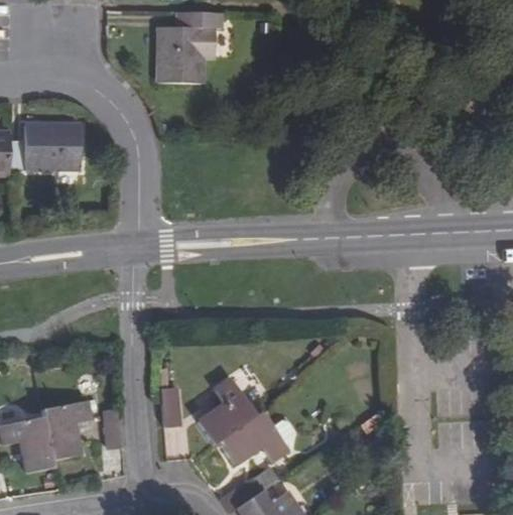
[(164,29),(163,86),(206,86),(207,58),(221,58),(221,30),(230,30),(230,15),(218,15),(199,15),(199,29),(182,29),(164,29)]
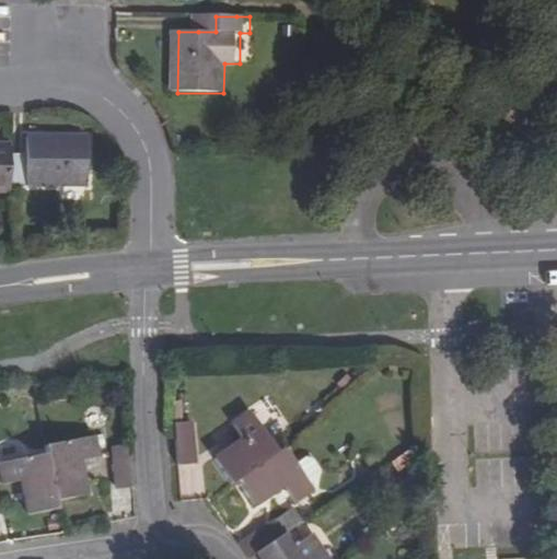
[(199,16),(198,32),(216,32),(216,16),(207,16),(199,16)]
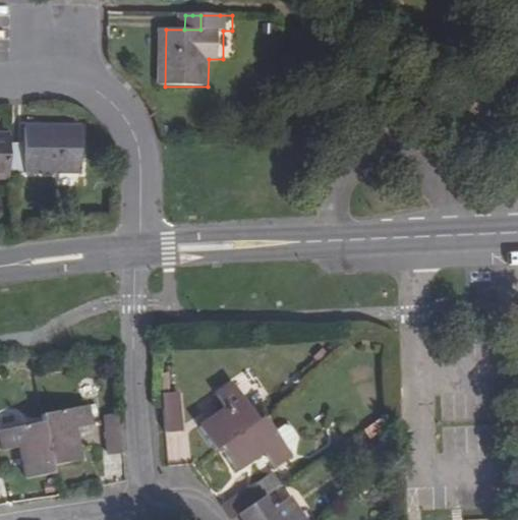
[(12,140),(12,171),(83,172),(84,128),(29,127),(29,141),(12,140)]
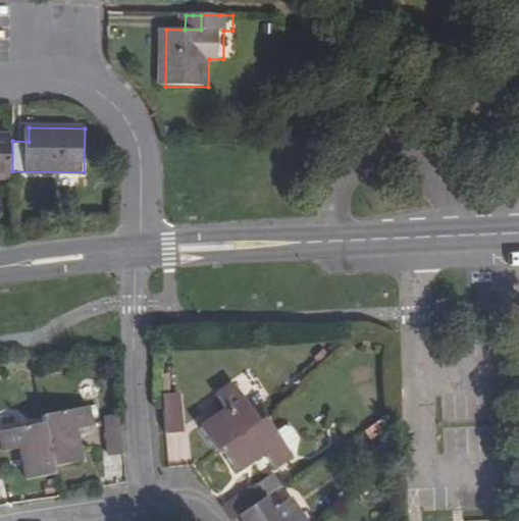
[(12,171),(12,141),(12,136),(0,136),(0,178),(12,179),(12,171)]
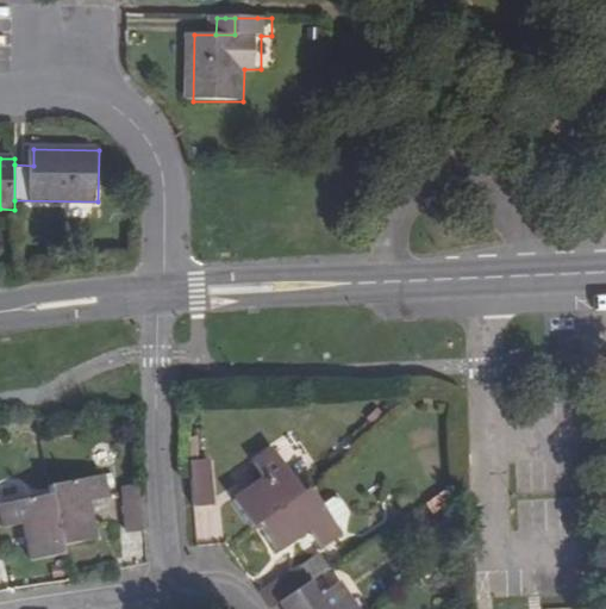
[(262,524),(280,552),(312,532),(323,548),(343,535),(314,491),(305,496),(276,451),(256,464),(267,482),(237,501),(254,529),(262,524)]
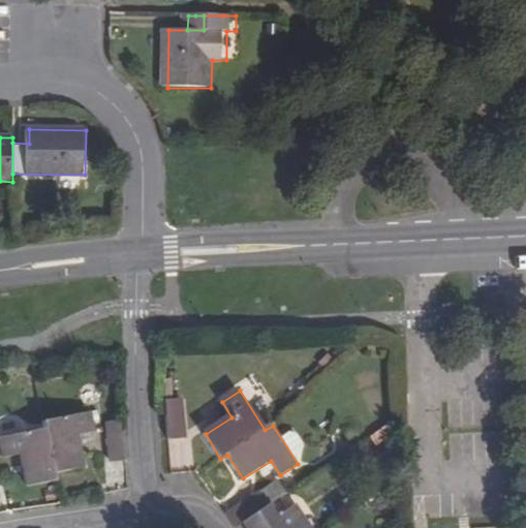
[(165,395),(169,434),(185,433),(182,393),(165,395)]
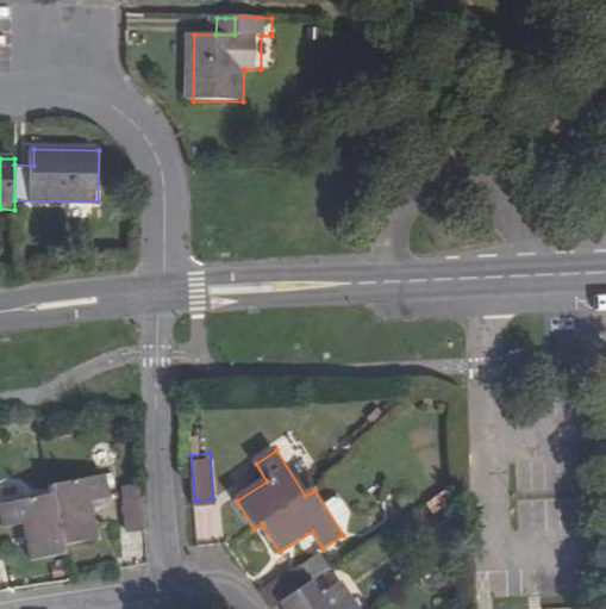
[(23,521),(29,558),(61,551),(60,542),(92,536),(86,499),(105,496),(101,473),(49,483),(50,490),(0,499),(0,513),(2,524),(23,521)]
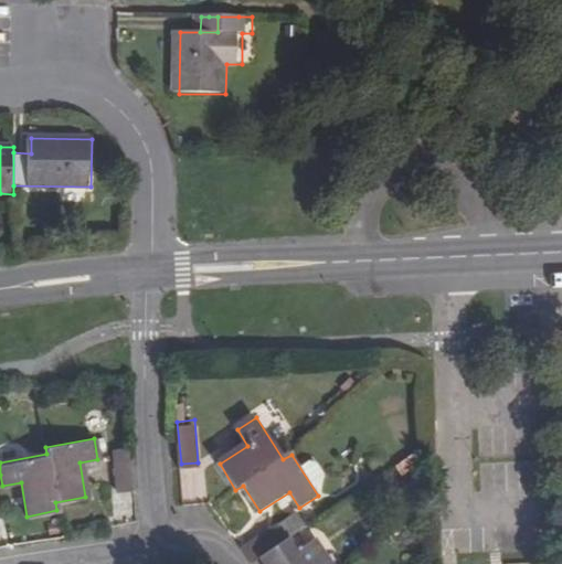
[(116,447),(119,490),(136,489),(133,446),(116,447)]
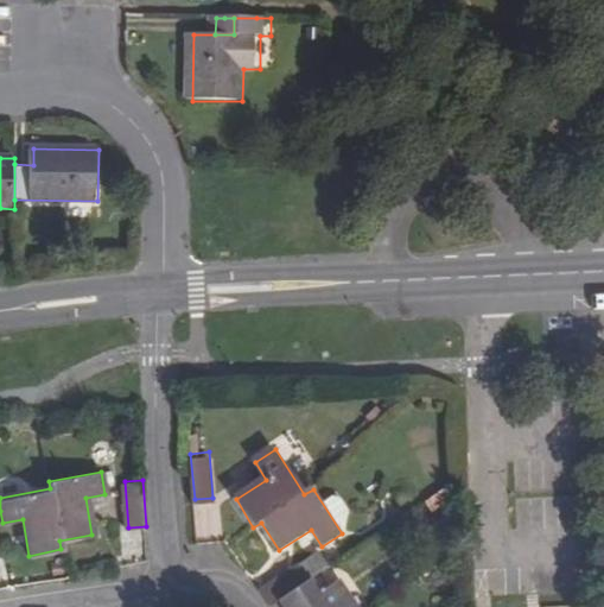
[(355,606),(339,581),(318,595),(309,581),(300,566),(261,590),(272,605),(280,599),(285,606),(355,606)]
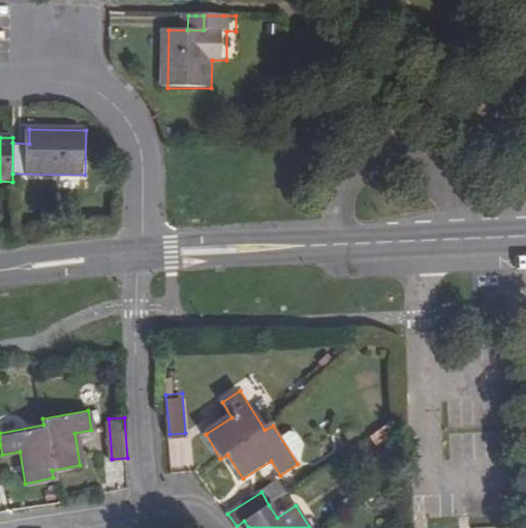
All buildings are outlined.
